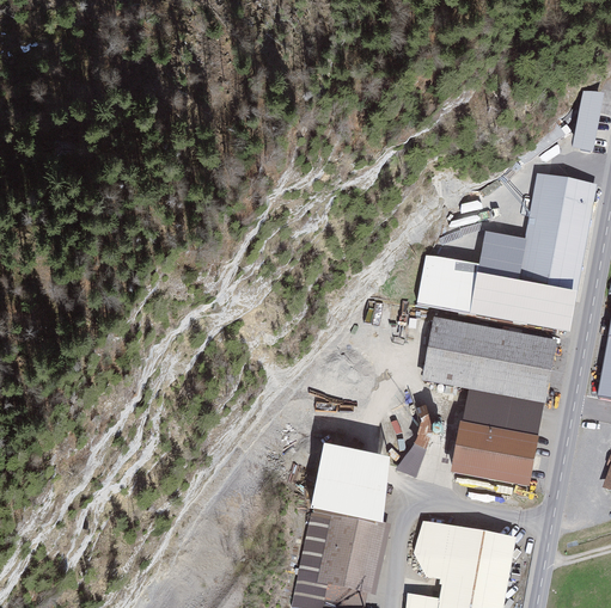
[(603,96),(586,92),(574,148),(592,151),(603,96)]
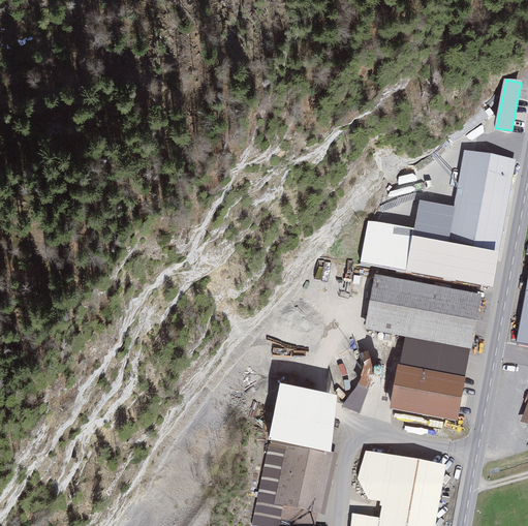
[(515,158),(463,149),(453,206),(418,199),(413,228),(367,219),(360,261),(491,285),(515,158)]
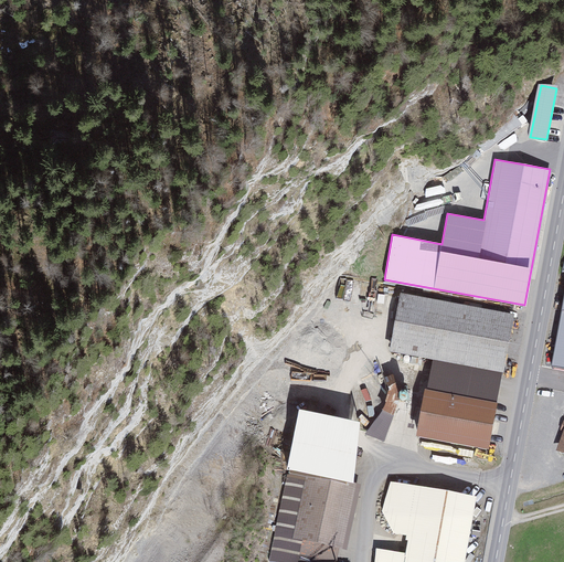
[(513,314),(400,293),(389,350),(433,359),(501,372),(502,372),(513,314)]
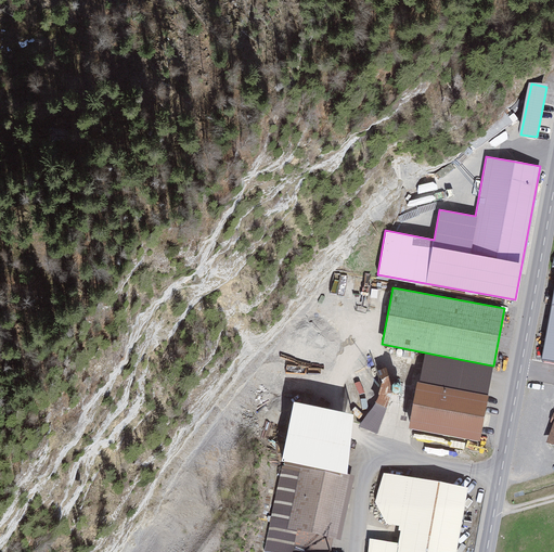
[(492,366),(425,352),(419,383),(487,396),(492,366)]
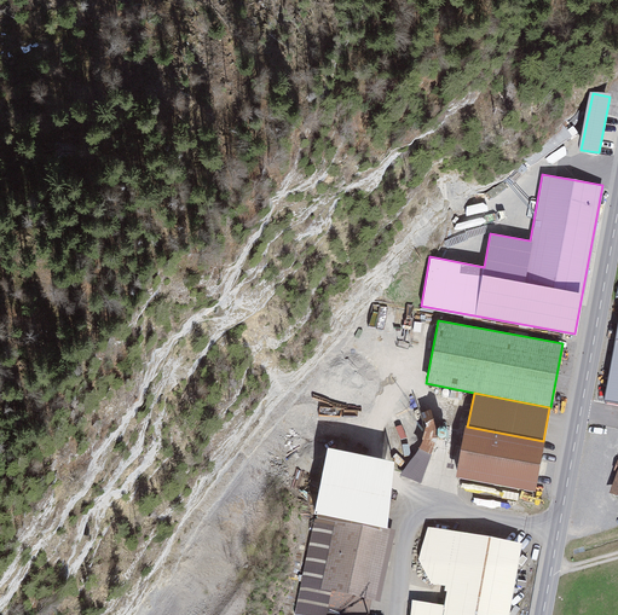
[(420,445),(432,446),(434,427),(422,425),(420,445)]
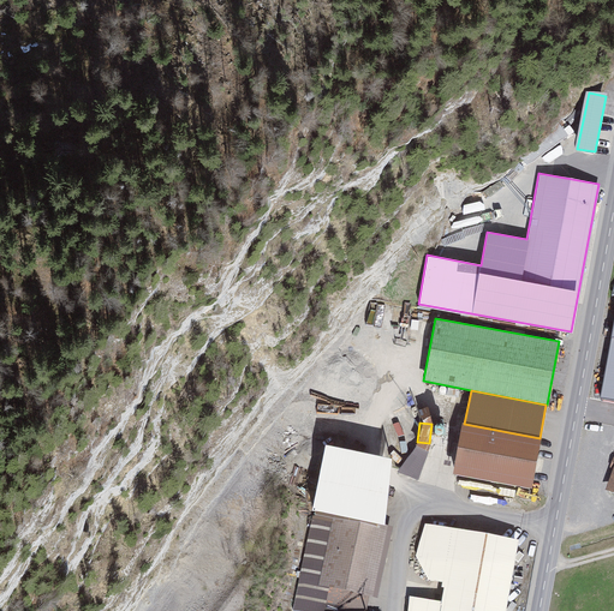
[(464,424),(462,424),(453,475),(531,489),(541,438),(540,438),(464,424)]
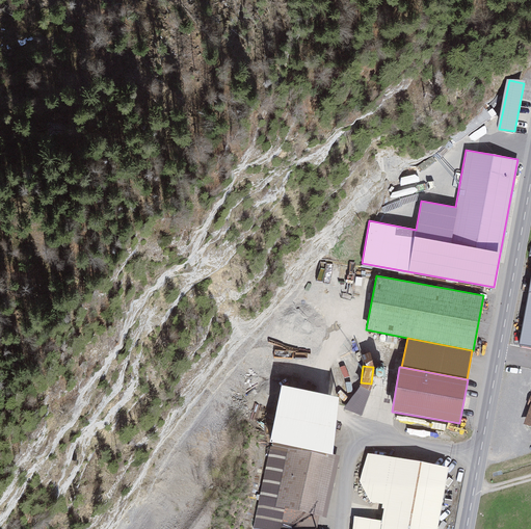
[(360,413),(372,388),(357,380),(345,404),(360,413)]
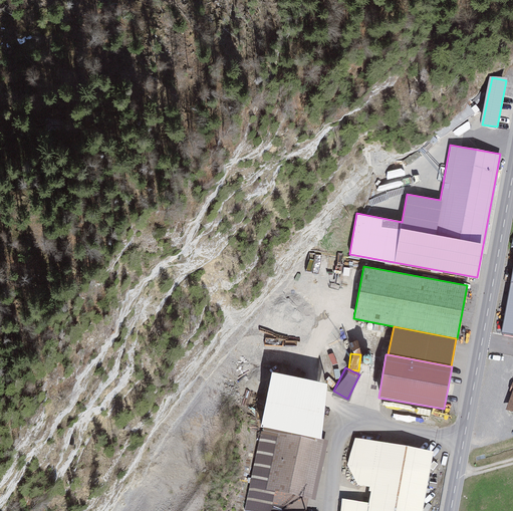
[(323,439),(279,430),(267,484),(251,481),(246,507),(267,510),(304,510),(307,497),(311,497),(323,439)]
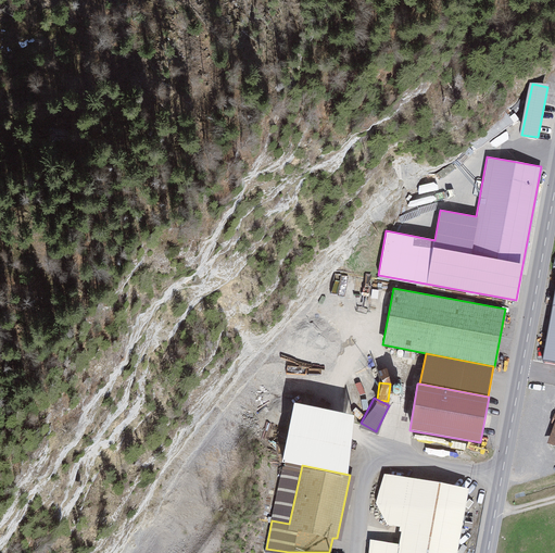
[(455,552),(468,488),(383,473),(375,501),(386,524),(399,527),(398,530),(400,531),(398,543),(369,538),(367,552),(455,552)]
